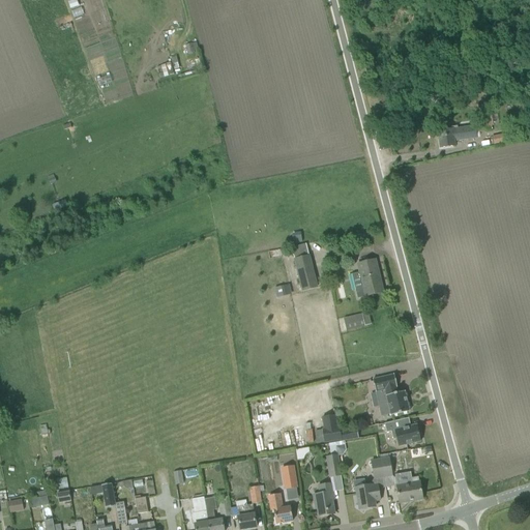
[(193,43),(185,46),(187,55),(195,53),(193,43)]
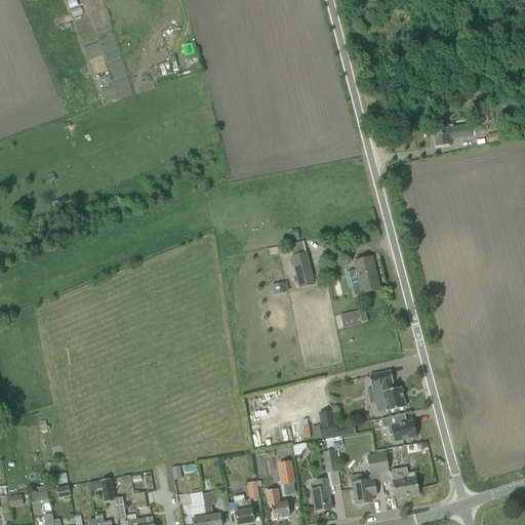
[(169,63),(159,66),(162,77),(172,74),(169,63)]
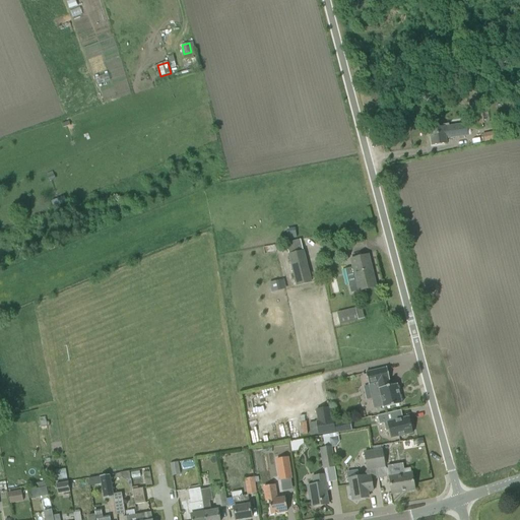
[(480,114),(467,116),(469,130),(482,127),(481,124),(484,124),(482,114),(480,114)]
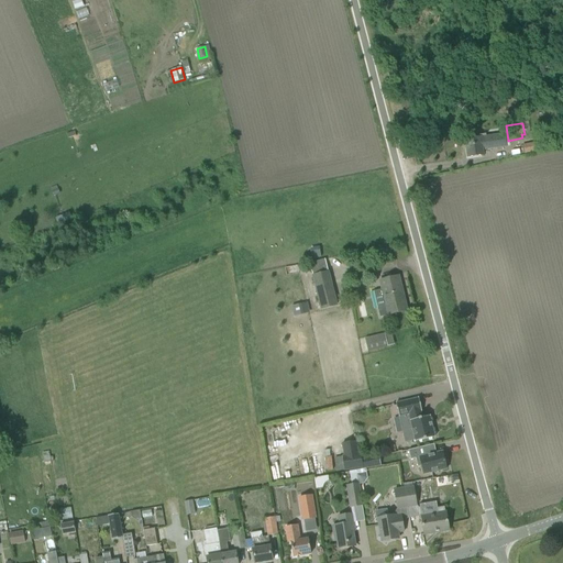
[(465,140),(467,158),(484,156),(484,150),(507,146),(506,135),(482,139),(482,138),(465,140)]
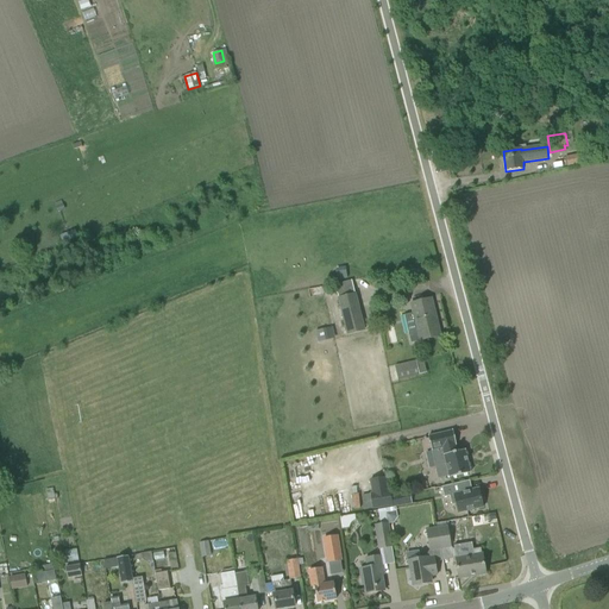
[(576,155),(565,157),(567,167),(578,164),(576,155)]
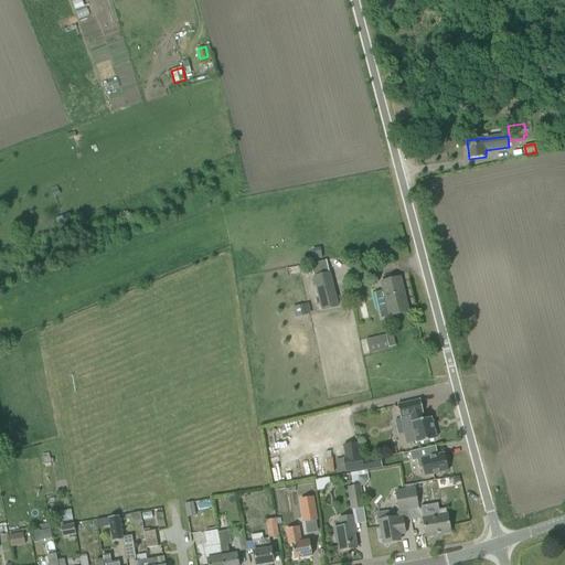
[(313,277),(321,311),(338,308),(330,273),(329,273),(326,260),(311,265),(315,277),(313,277)]
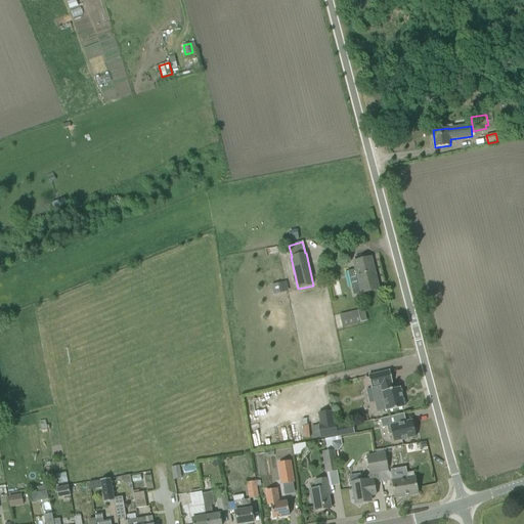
[(359,285),(352,287),(354,296),(362,294),(379,290),(370,257),(354,262),(356,270),(359,285)]
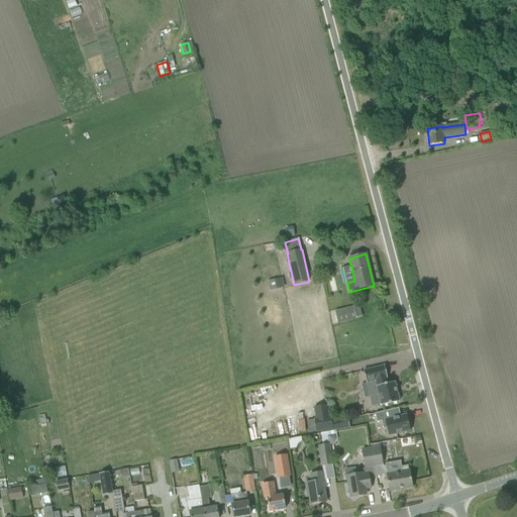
[(354,311),(336,316),(337,320),(337,323),(356,318),(354,311)]
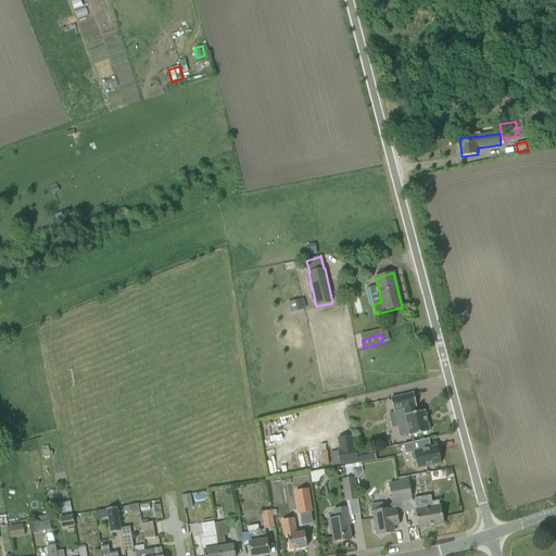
[(414,393),(391,399),(394,412),(404,409),(407,425),(399,427),(401,437),(411,434),(411,437),(429,432),(425,411),(417,413),(416,406),(417,406),(414,393)]
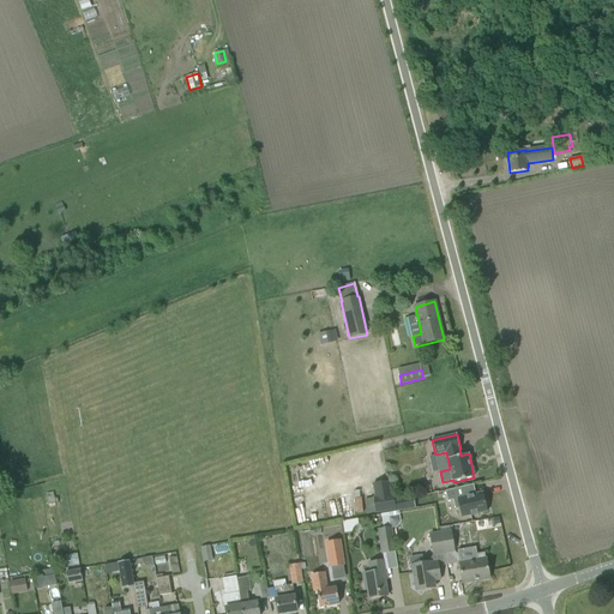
[(373,498),(375,513),(415,506),(414,498),(395,501),(393,494),(391,495),(389,481),(374,483),(375,498),(373,498)]
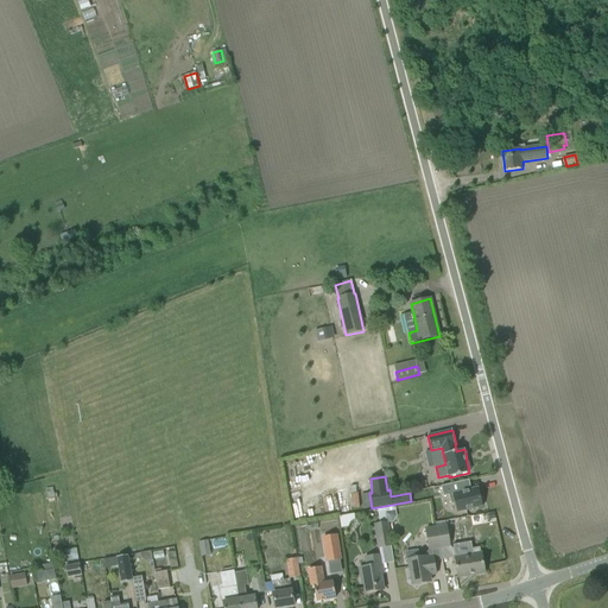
[(455,504),(457,513),(482,507),(479,488),(472,489),(469,480),(442,487),(444,496),(450,495),(453,504),(455,504)]
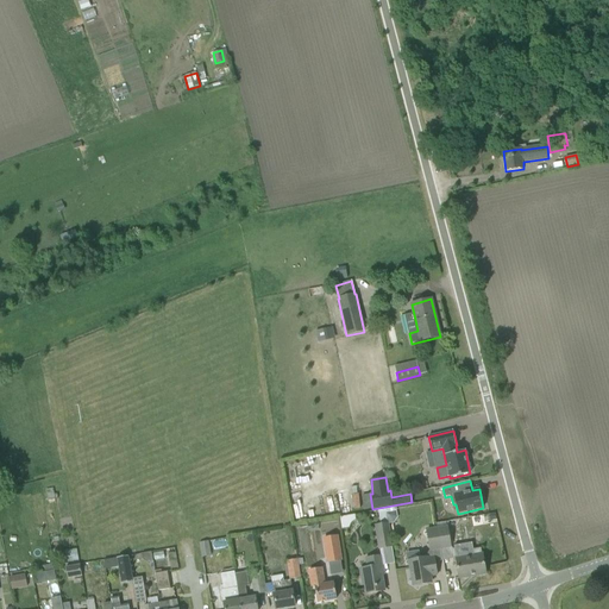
[(54,489),(46,490),(48,501),(57,500),(57,495),(54,495),(54,489)]
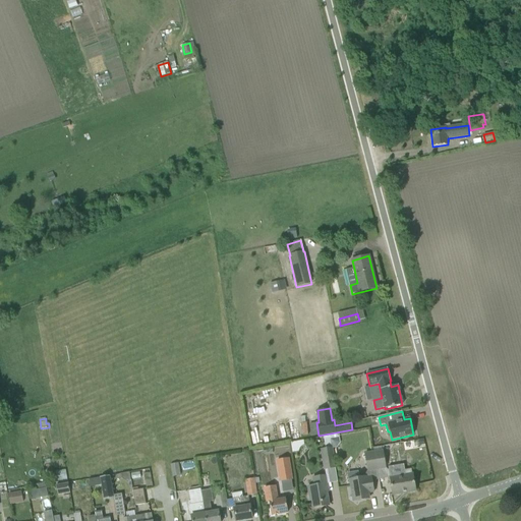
[(331,436),(333,449),(337,448),(340,443),(339,438),(336,435),(331,436)]
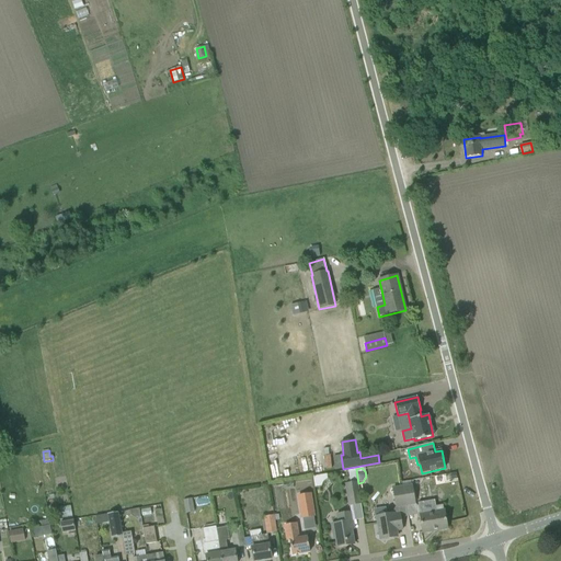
[(344,483),(348,506),(361,504),(357,483),(358,483),(356,469),(355,469),(355,472),(348,473),(350,483),(344,483)]
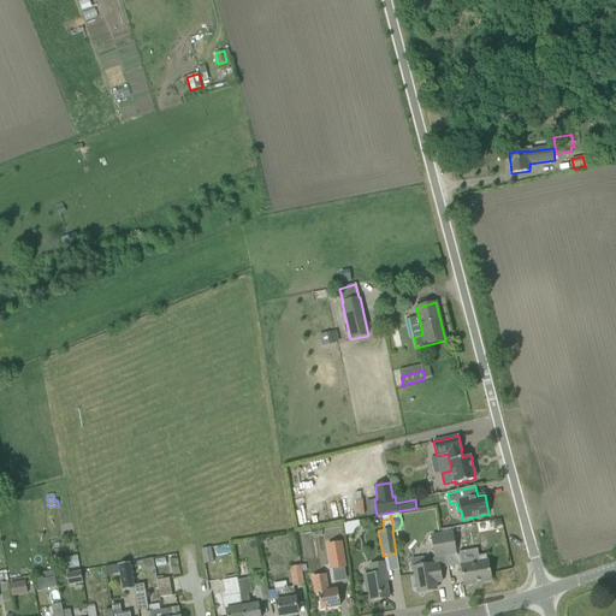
[(360,521),(343,523),(345,537),(354,535),(354,532),(355,529),(357,528),(360,527),(360,521)]
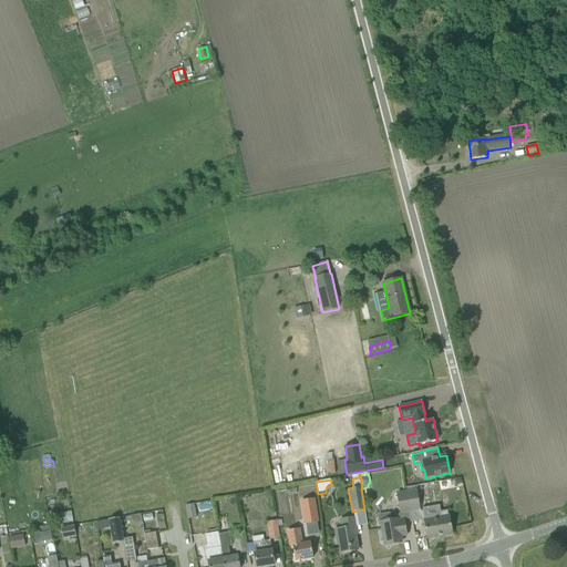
[(406,492),(410,512),(420,509),(416,490),(406,492)]
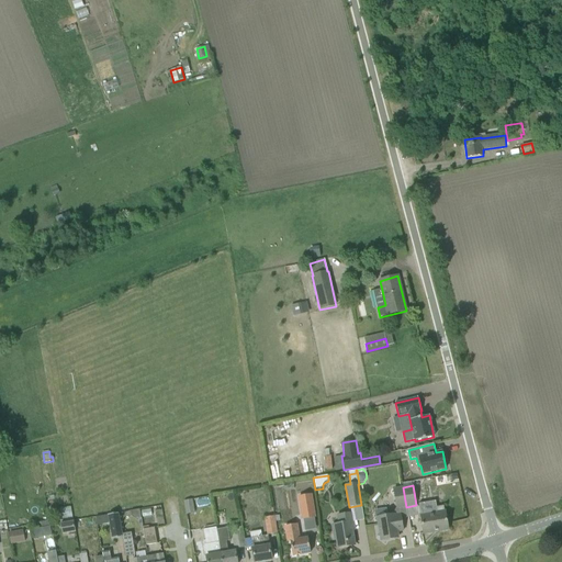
[(393,489),(396,509),(406,507),(403,487),(393,489)]
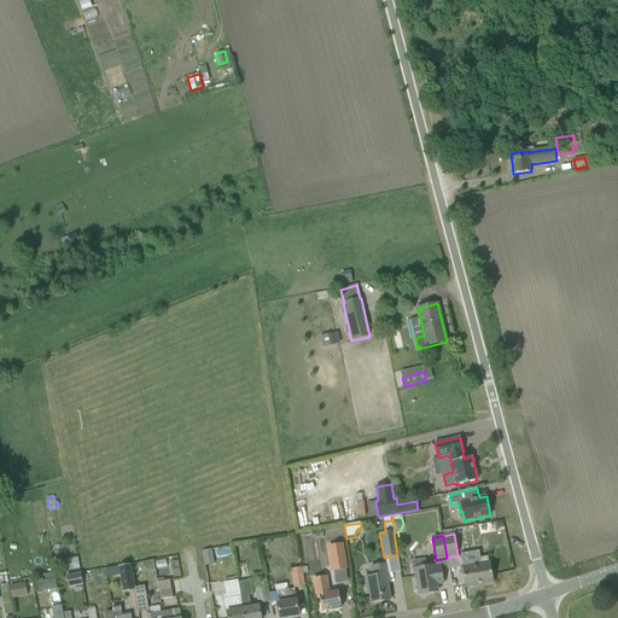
[(342,544),(328,546),(333,571),(347,569),(342,544)]
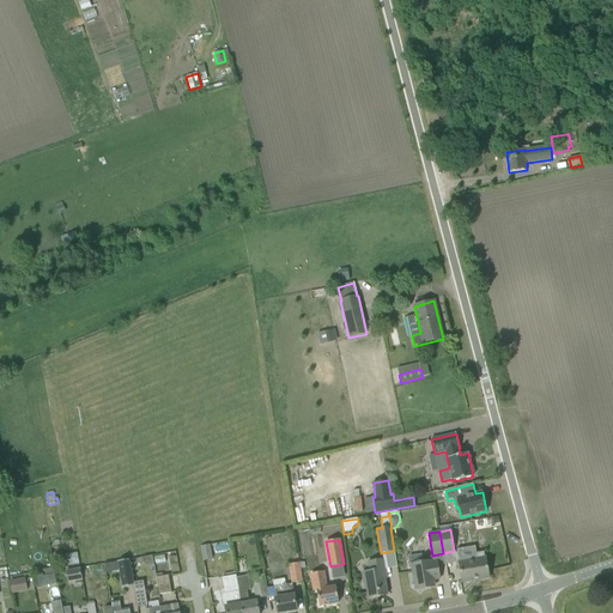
[(208,544),(201,545),(204,559),(211,558),(208,544)]
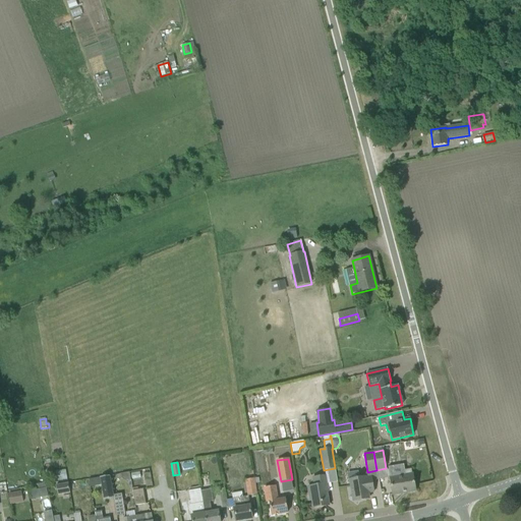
[(391,477),(390,478),(393,495),(416,491),(413,474),(412,474),(411,469),(404,470),(405,475),(391,477)]
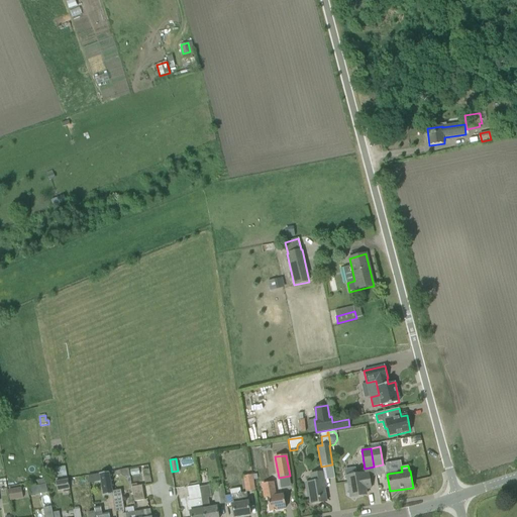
[(100,474),(88,476),(89,484),(101,482),(104,496),(112,494),(112,492),(109,473),(100,474)]
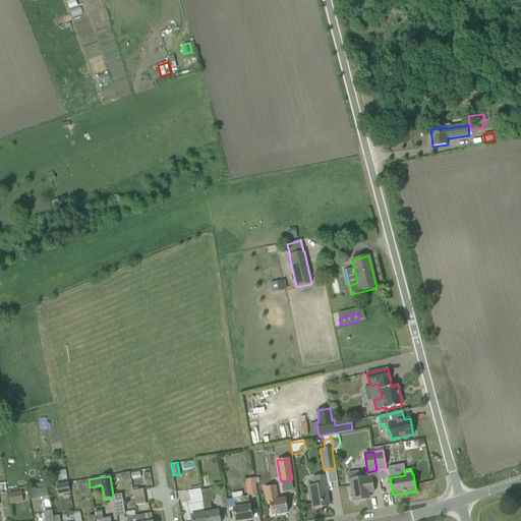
[(313,485),(307,486),(308,494),(310,494),(313,508),(326,506),(329,503),(327,491),(329,491),(327,476),(312,478),(313,485)]
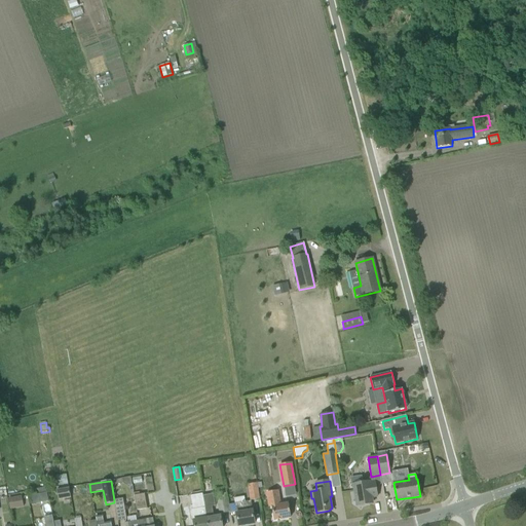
[(369,482),(353,484),(355,498),(352,501),(357,503),(357,506),(370,504),(373,500),(372,497),(378,496),(375,481),(369,482)]
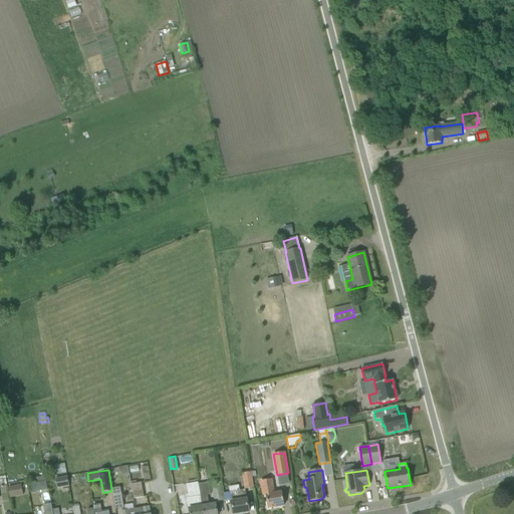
[(241,474),(244,489),(254,488),(251,472),(241,474)]
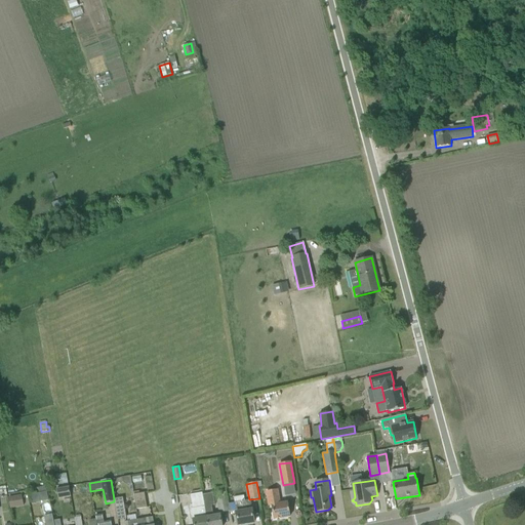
[(56,489),(58,499),(71,496),(69,487),(56,489)]
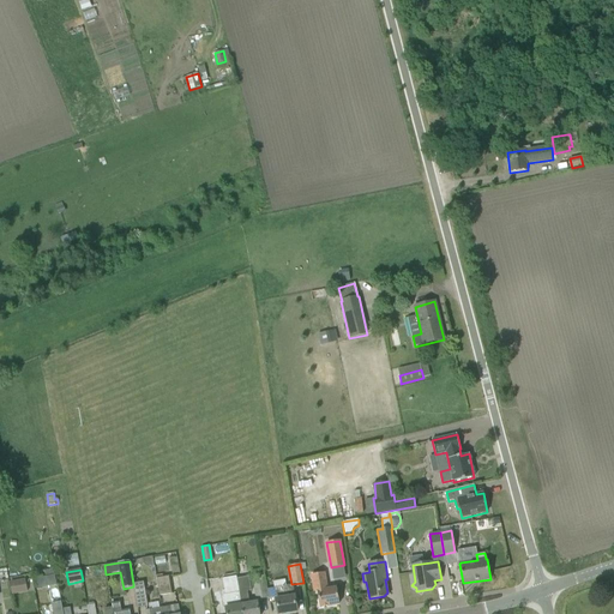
[(318,591),(320,607),(339,605),(336,588),(327,589),(324,572),(311,575),(314,591),(318,591)]
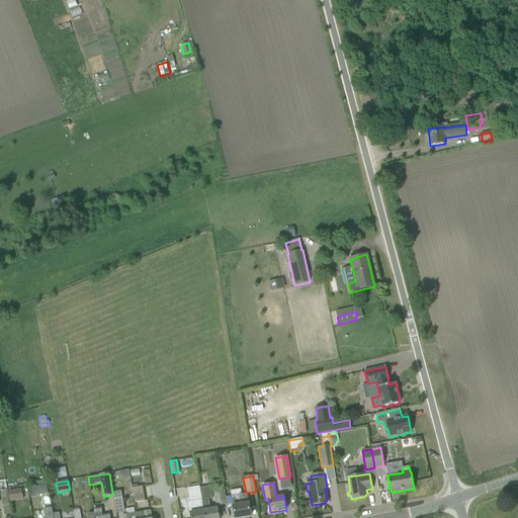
[(31,496),(47,494),(46,484),(29,486),(31,496)]
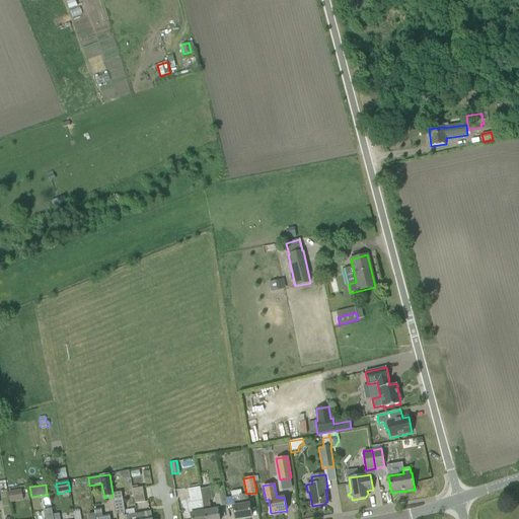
[(132,487),(135,504),(145,502),(143,488),(138,489),(137,486),(132,487)]
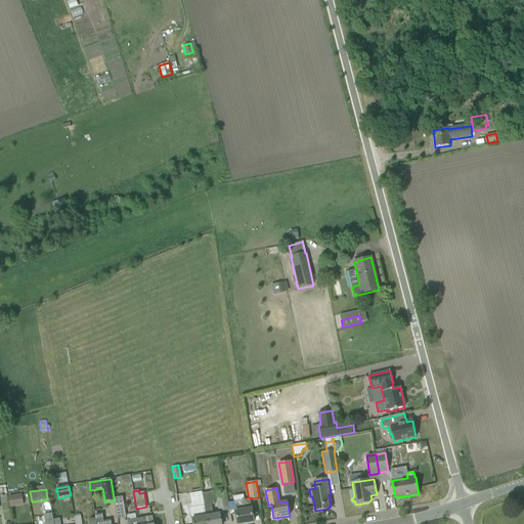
[(216,493),(215,493),(218,512),(229,510),(225,491),(216,493)]
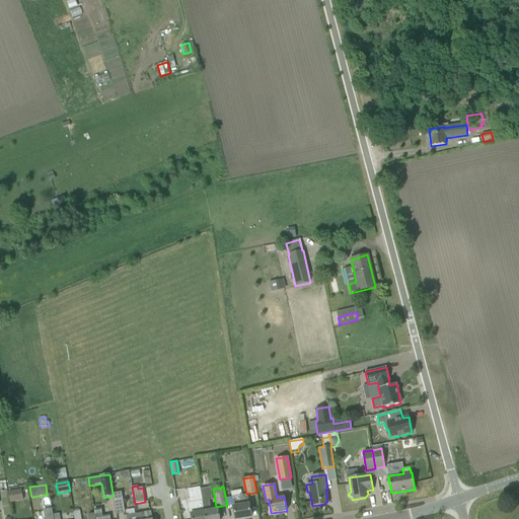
[(189,500),(192,518),(205,518),(204,509),(202,501),(201,491),(200,490),(200,488),(189,490),(190,500),(189,500)]
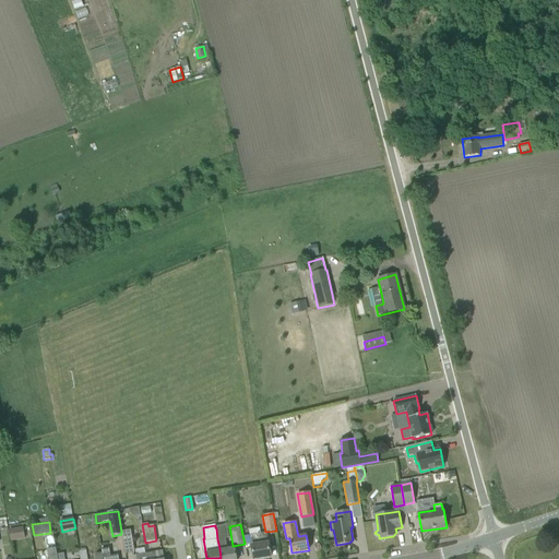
[(219,548),(221,558),(236,558),(234,548),(227,549),(225,538),(228,537),(226,525),(215,527),(216,528),(217,539),(219,548)]
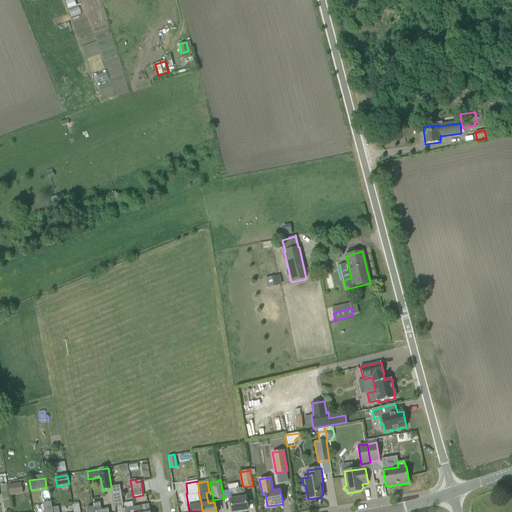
[(21,483),(8,485),(10,496),(11,496),(16,495),(16,492),(22,491),(21,483)]
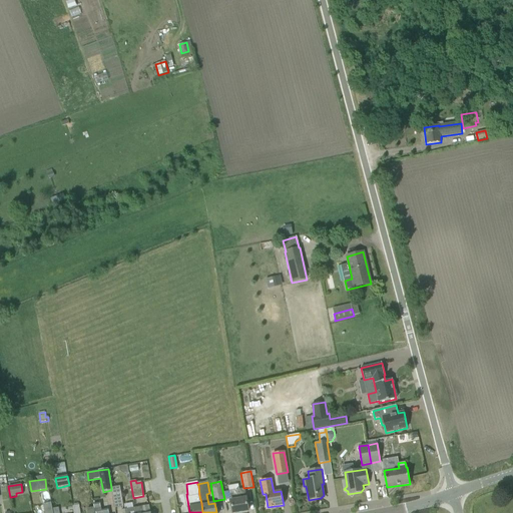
[(120,486),(111,488),(111,490),(114,508),(123,507),(120,486)]
